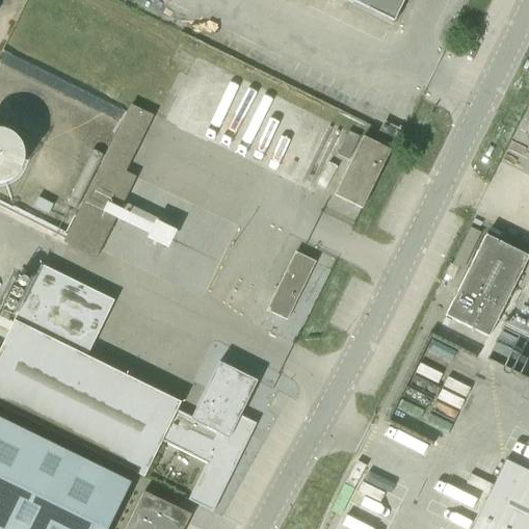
[(352,0),(395,21),(405,0),(352,0)]
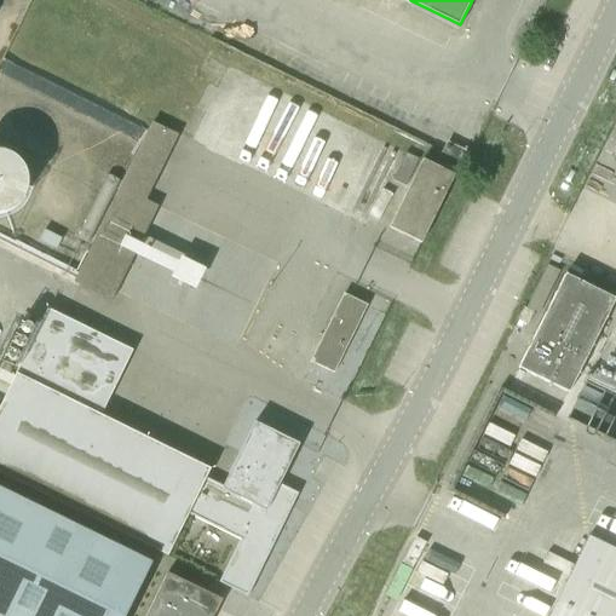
[(78,280),(103,292),(180,133),(155,121),(78,280)]
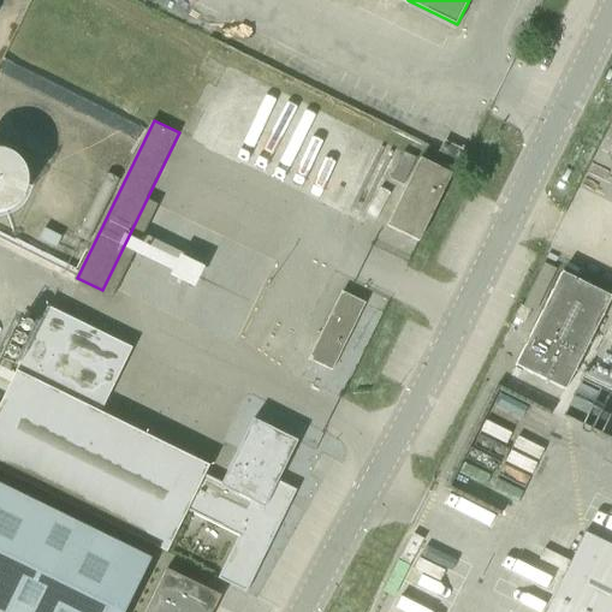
[(453,166),(463,147),(447,140),(445,146),(444,148),(443,149),(438,159),(453,166)]
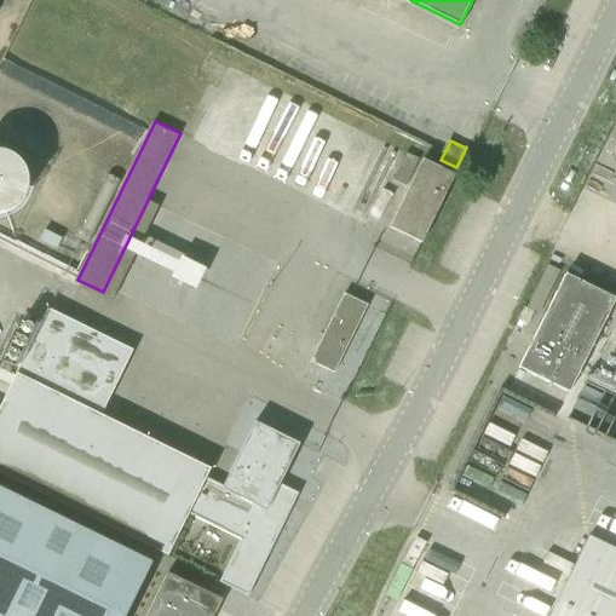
[(30,182),(30,180),(30,179),(30,178),(29,176),(29,174),(29,173),(29,172),(28,170),(28,168),(27,167),(27,166),(26,165),(24,163),(24,162),(23,161),(22,160),(21,159),(19,157),(18,156),(17,155),(16,154),(15,154),(13,153),(12,153),(10,151),(9,151),(7,150),(6,150),(5,150),(3,149),(1,149),(0,149),(0,212),(1,212),(3,212),(5,212),(6,211),(7,211),(9,211),(10,209),(12,209),(13,208),(15,208),(16,207),(17,206),(18,205),(19,205),(21,203),(22,202),(23,201),(24,200),(24,199),(26,197),(27,195),(27,194),(28,193),(28,191),(29,190),(29,189),(29,186),(29,185),(30,184),(30,182)]
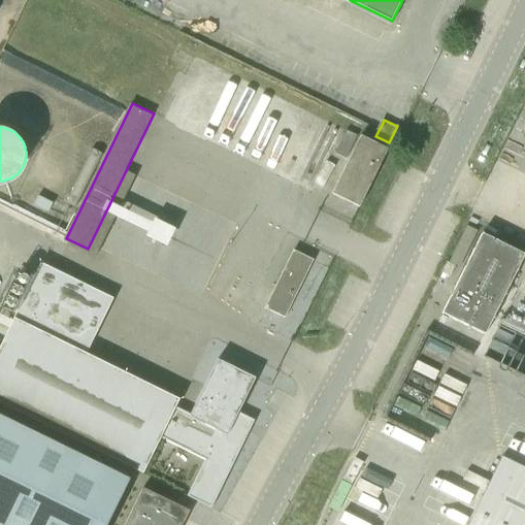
[(334,192),(360,204),(389,146),(362,134),(348,164),(336,187),(334,192)]
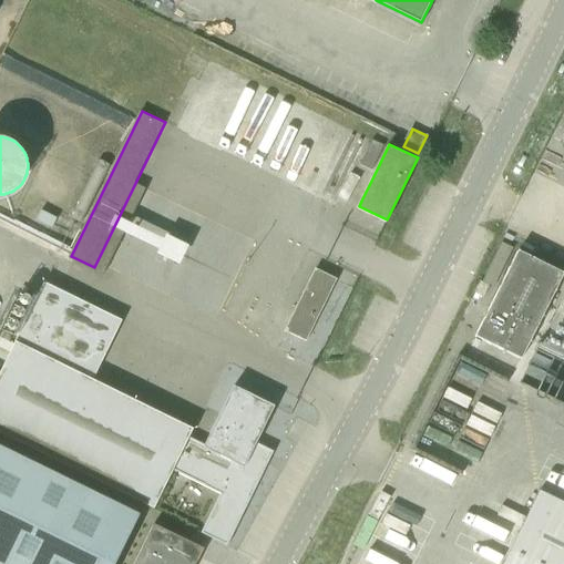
[(474,332),(521,356),(563,274),(563,268),(519,246),(474,332)]
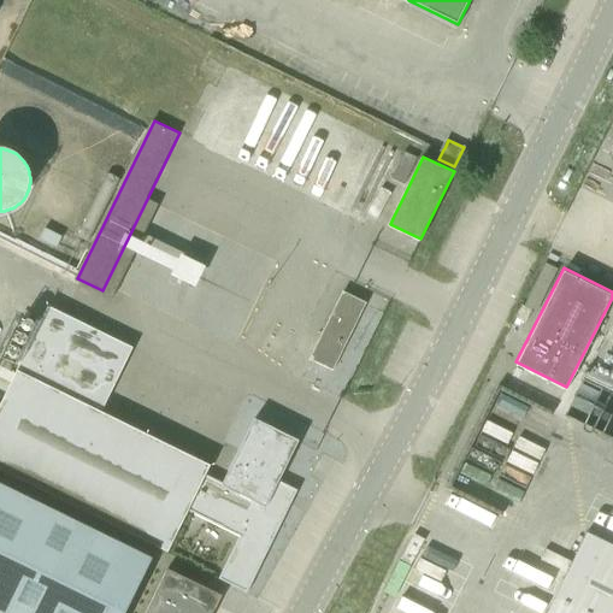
[(311,358),(335,369),(369,301),(345,289),(311,358)]
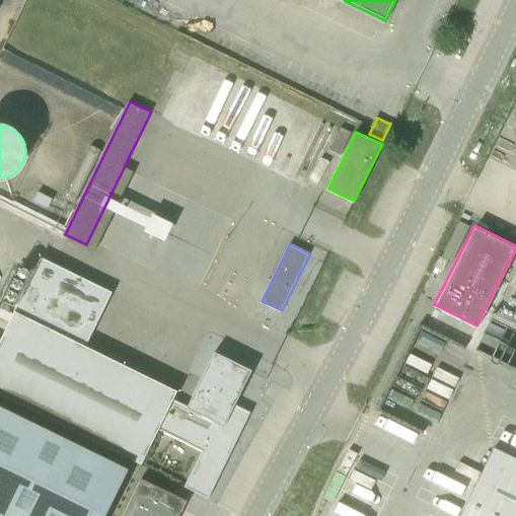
[(0,392),(143,463),(160,428),(205,450),(188,484),(209,495),(226,460),(238,437),(234,435),(238,427),(236,421),(229,417),(252,370),(216,352),(189,406),(174,398),(178,391),(86,346),(113,291),(43,256),(0,342),(0,392)]
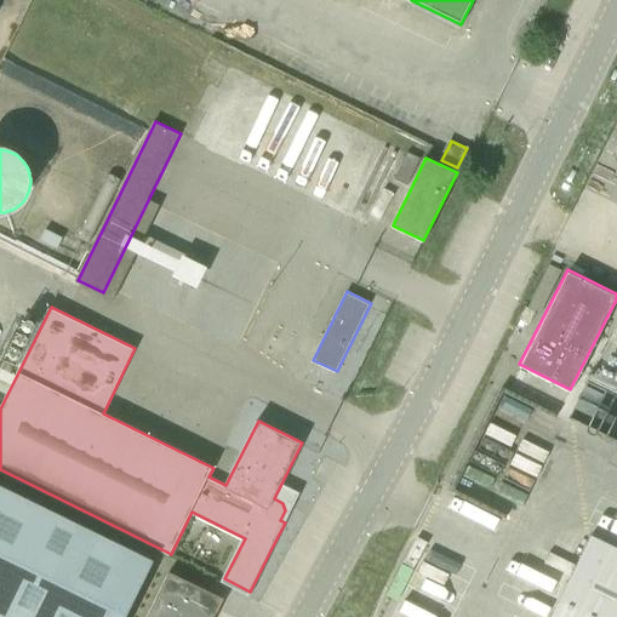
[(0,360),(0,365),(11,370),(22,346),(10,341),(0,360)]
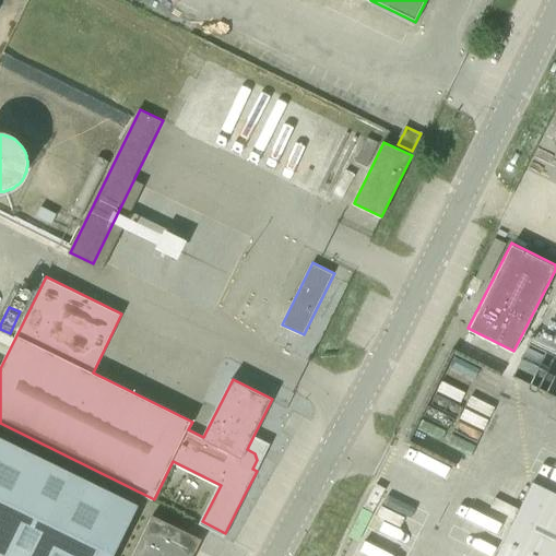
[(0,555),(114,555),(131,521),(0,456),(0,555)]
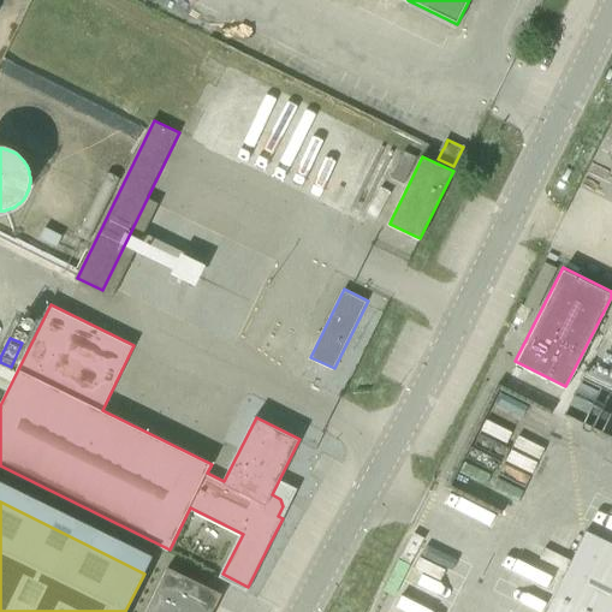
[(611,541),(583,528),(540,611),(611,611),(611,541)]
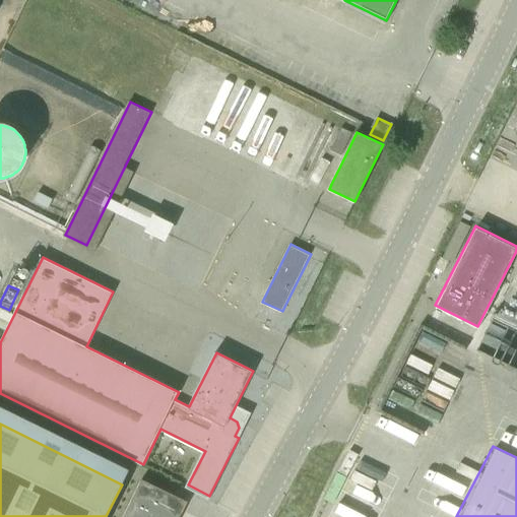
[(142,478),(124,516),(180,516),(188,501),(142,478)]
